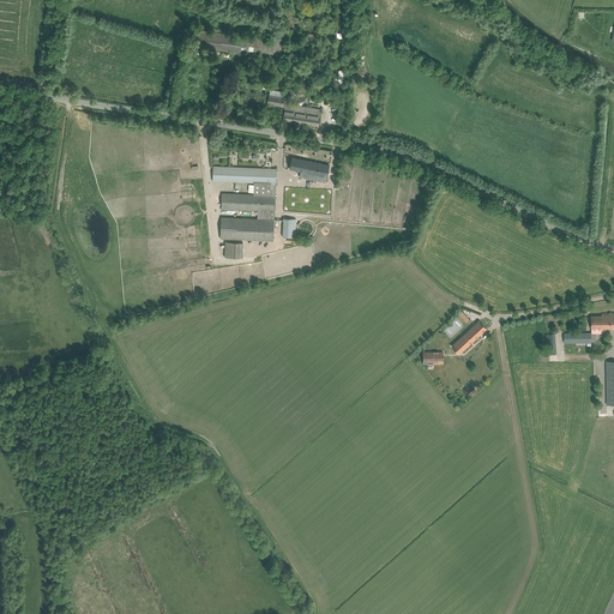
[(306,71),(300,66),(299,68),(295,65),(293,68),(301,76),(306,71)]
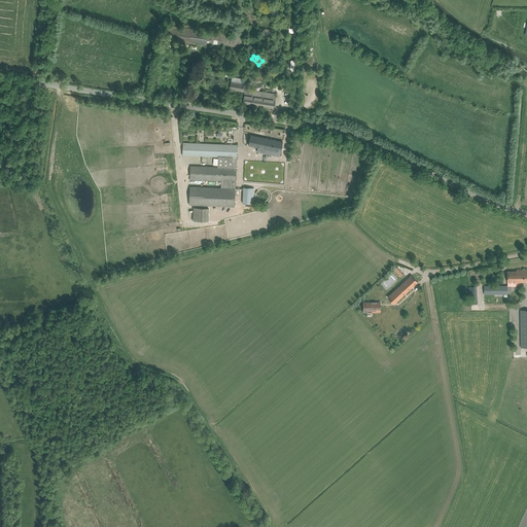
[(231,84),(230,90),(243,92),(244,93),(246,90),(247,79),(232,77),(232,81),(231,84)]
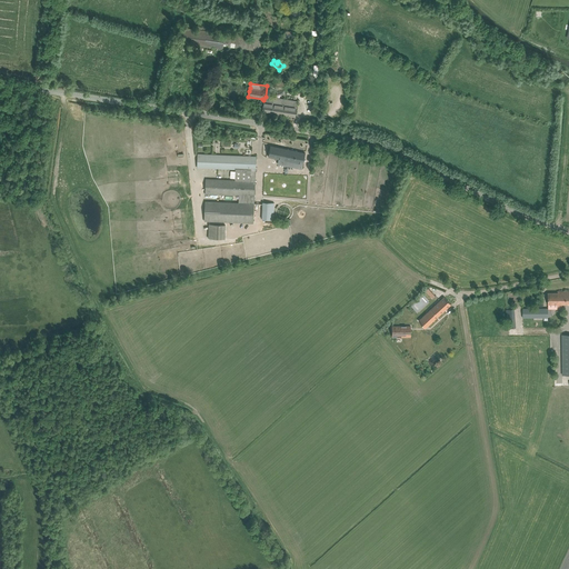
[(263,106),(262,112),(296,117),(297,108),(298,101),(281,99),(266,97),(263,100),(263,106)]
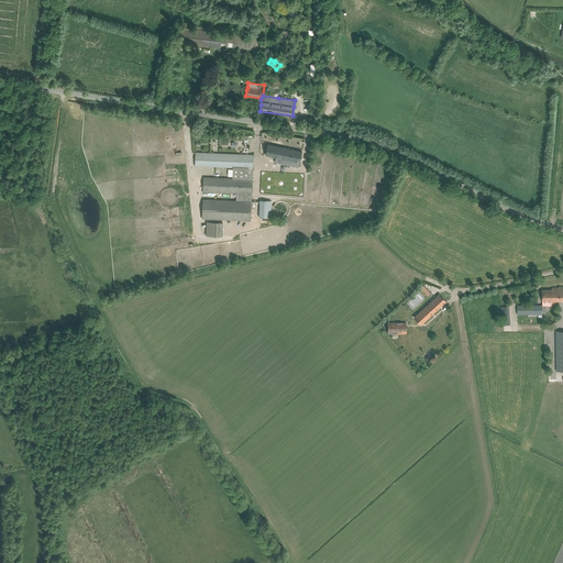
[(302,152),(267,144),(265,155),(276,157),(275,163),(299,167),(302,152)]
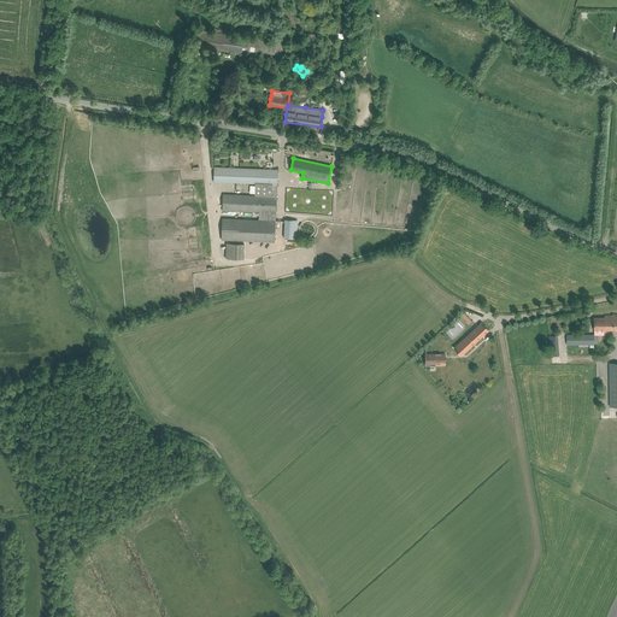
[(215,166),(213,182),(254,183),(256,183),(254,194),(223,193),(223,210),(259,212),(259,219),(223,217),(222,240),(275,242),(276,195),(277,195),(277,191),(278,169),(215,166)]
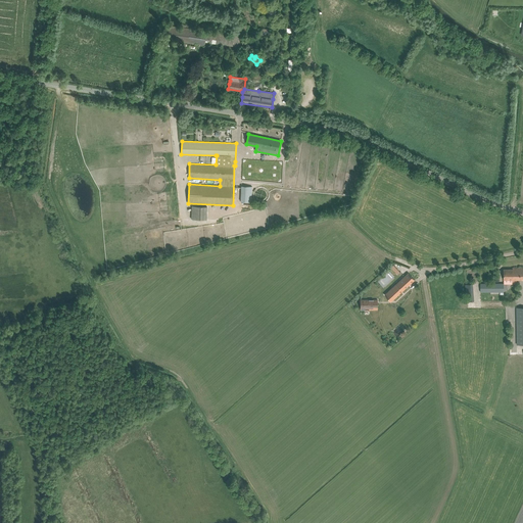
[(242,186),(241,201),(251,202),(251,187),(242,186)]
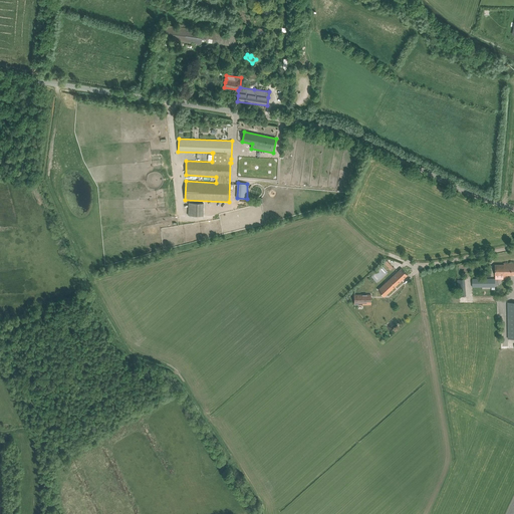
[(189,203),(188,215),(203,216),(204,203),(189,203)]
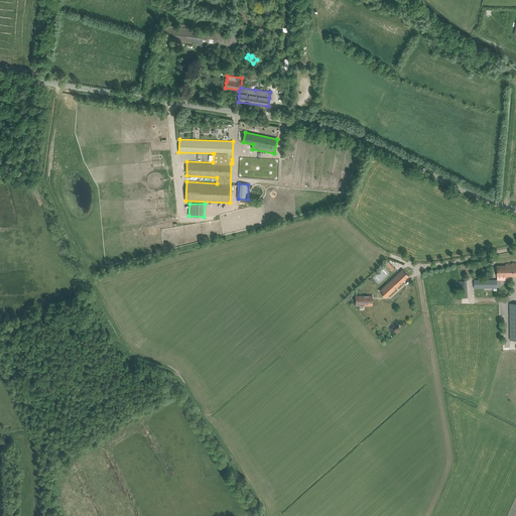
[(151,246),(152,248),(148,249),(149,253),(159,251),(157,244),(151,246)]
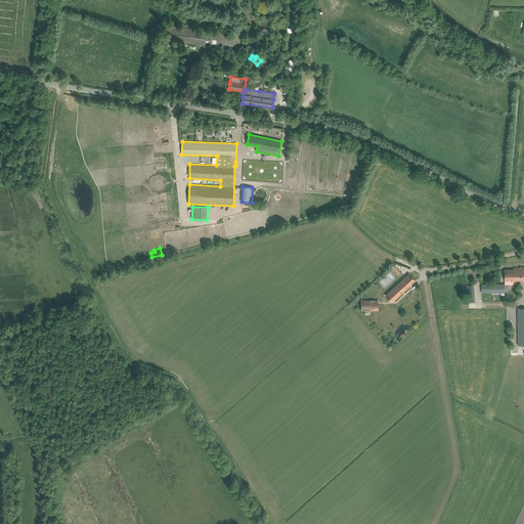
[(505,270),(505,275),(505,280),(513,280),(513,285),(518,285),(518,280),(523,279),(523,268),(514,268),(514,269),(505,270)]
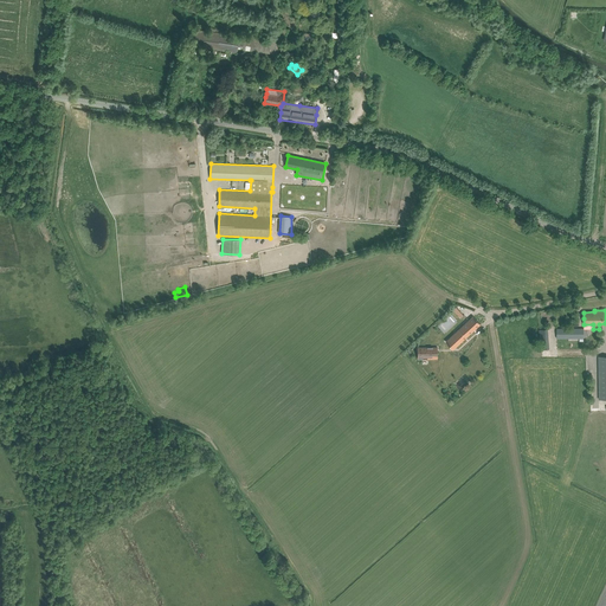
[(474,316),(446,341),(453,349),(457,346),(481,324),(474,316)]
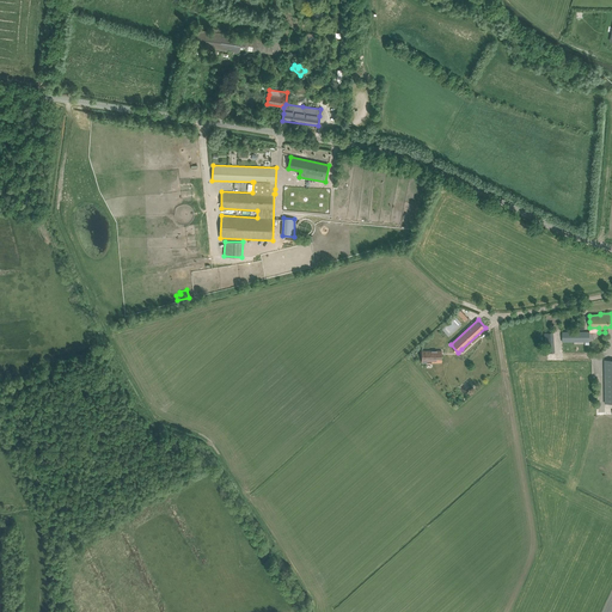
[(549,332),(544,334),(546,353),(555,353),(552,328),(549,329),(549,332)]
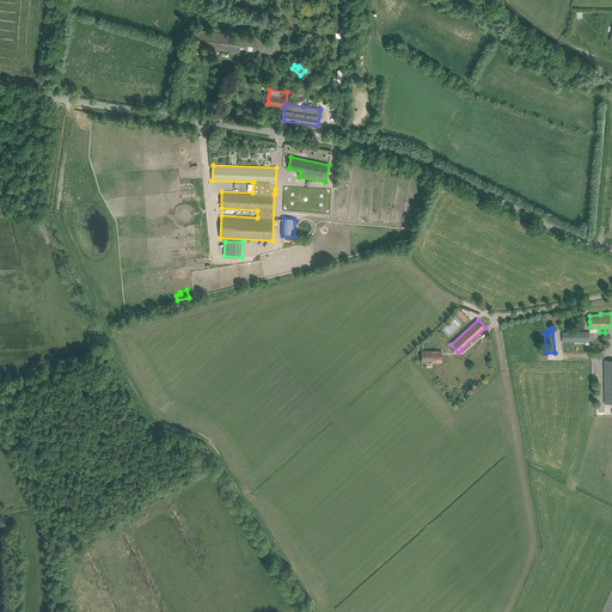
[(562,342),(589,342),(589,331),(562,332),(562,342)]
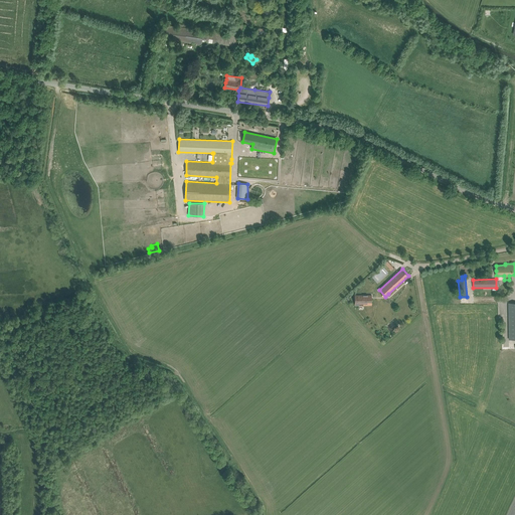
[(394,308),(414,287),(410,284),(391,305),(394,308)]
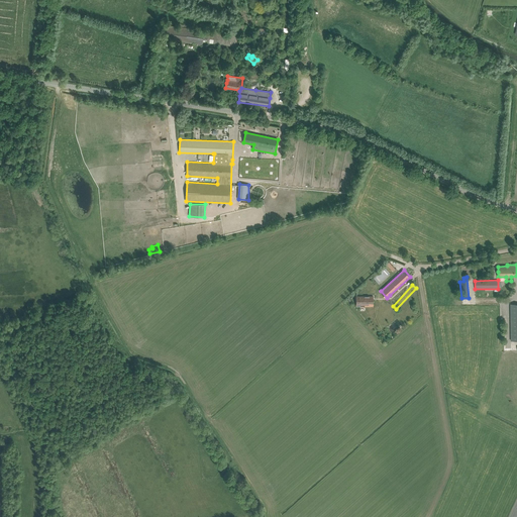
[(374,297),(356,297),(356,306),(374,306),(374,297)]
